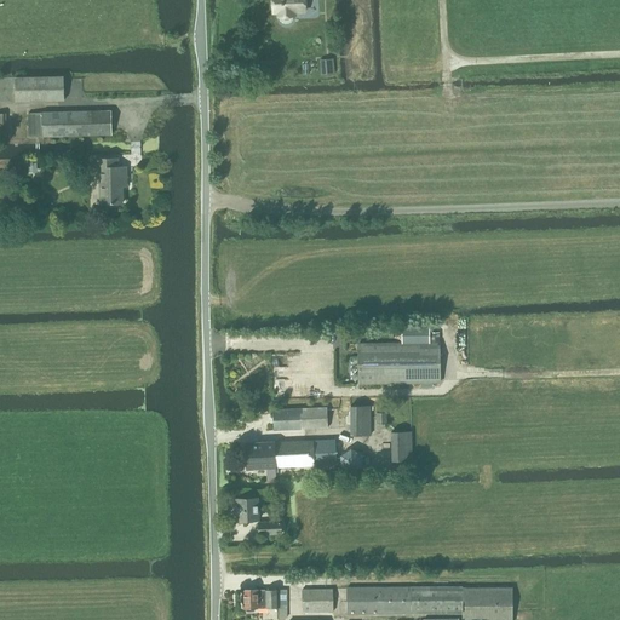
[(273,0),(274,12),(280,12),(280,17),(281,17),(281,19),(282,21),(285,22),(287,22),(290,22),(291,21),(292,18),(293,16),(294,16),(294,11),(305,11),(304,0),(273,0)]
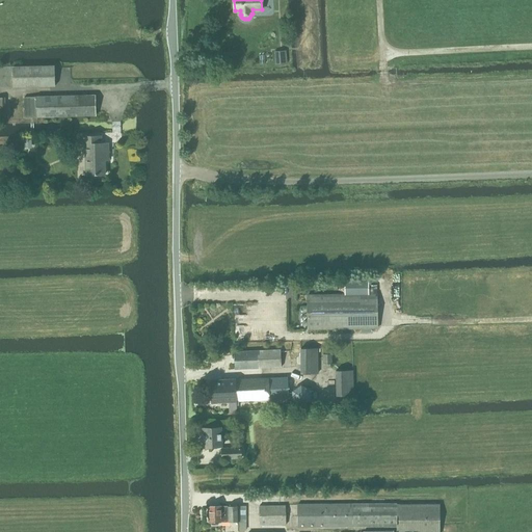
[(275,64),(288,63),(287,51),(274,51),(275,64)]
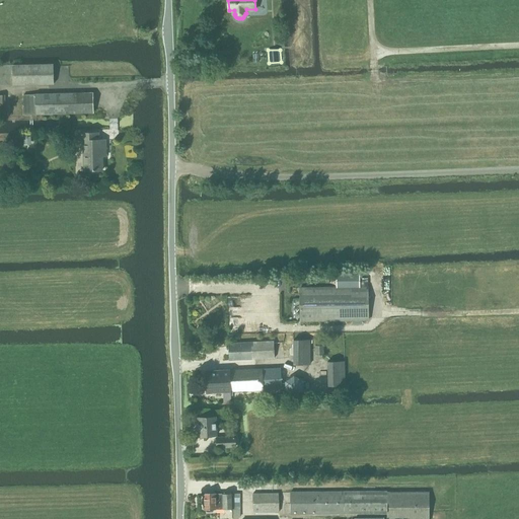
[(13,85),(54,84),(54,64),(13,65),(13,85)]
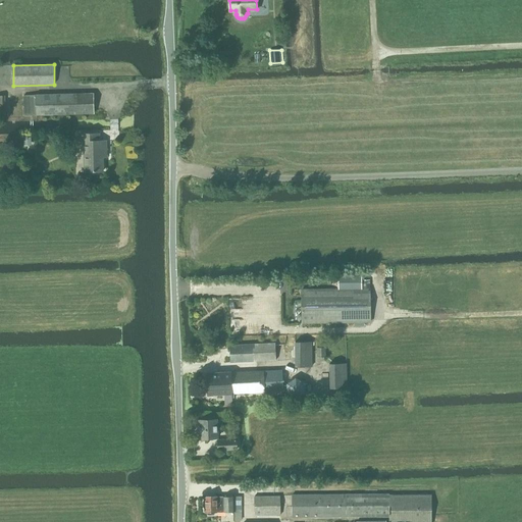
[(24,115),(94,113),(93,94),(24,95),(24,115)]
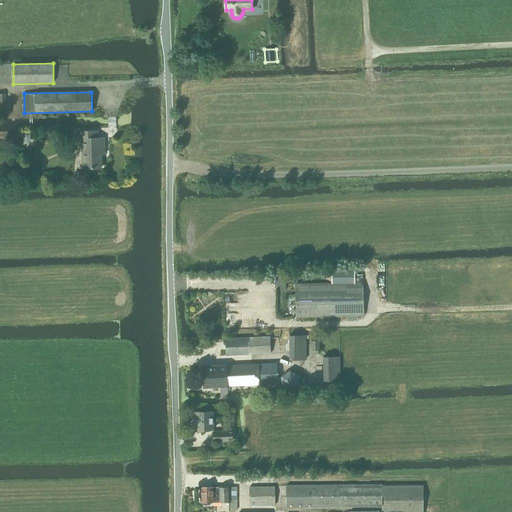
[(101,138),(98,138),(97,131),(78,131),(78,139),(82,139),(83,168),(101,168),(101,138)]
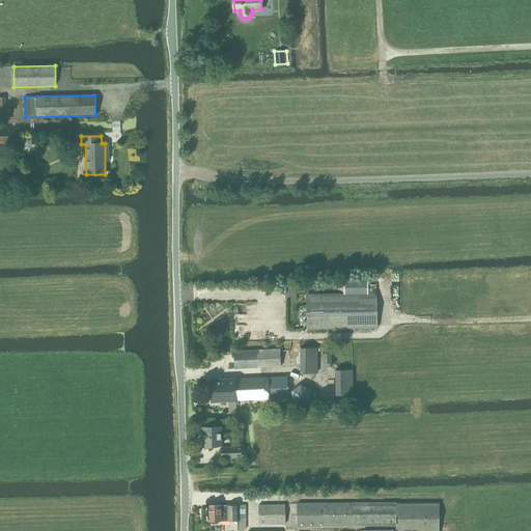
[(344,295),(307,295),(307,329),(376,327),(376,294),(368,294),(368,284),(368,280),(344,280),(344,295)]
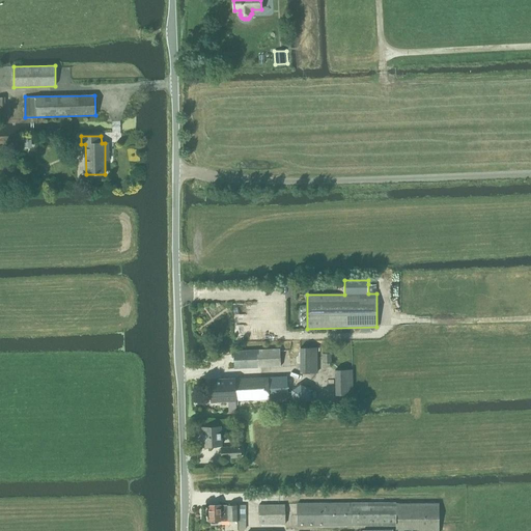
[(301,373),(317,372),(317,347),(301,347),(301,373)]
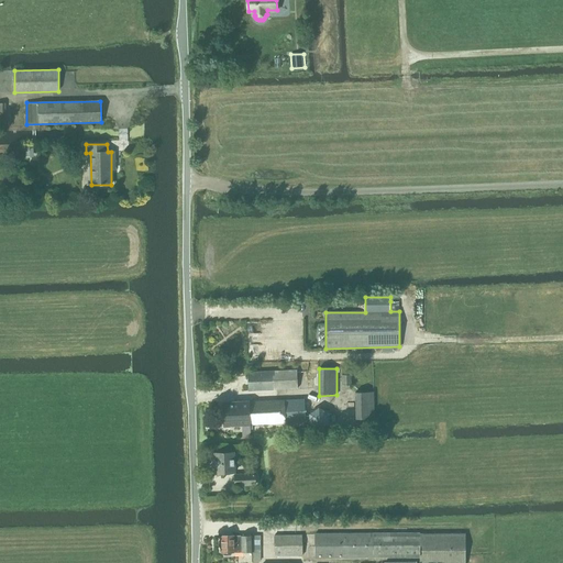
[(249,392),(298,388),(297,370),(247,373),(249,392)]
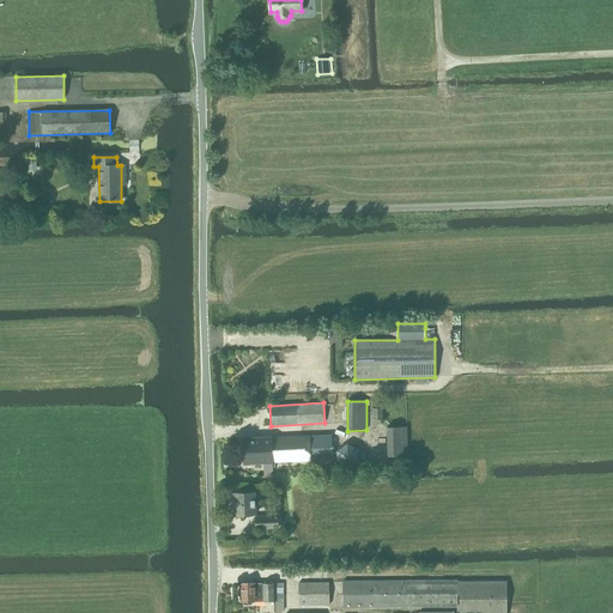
[(383,408),(372,408),(372,420),(374,420),(382,420),(383,420),(383,408)]
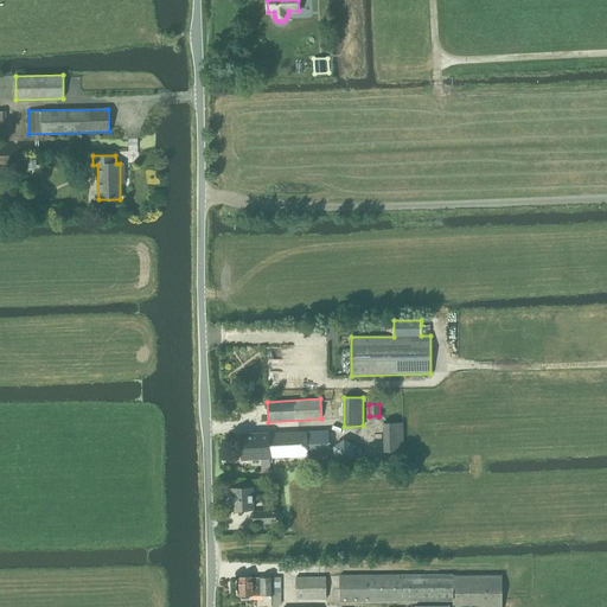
[(384,452),(404,451),(403,422),(384,423),(384,452)]
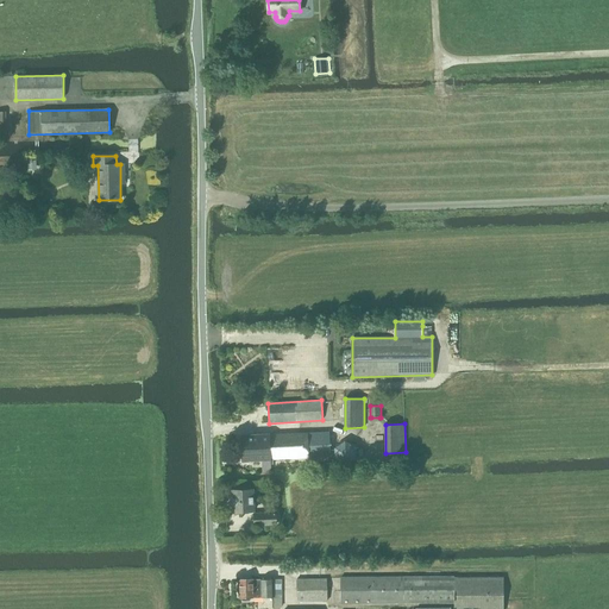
[(274,459),(331,456),(330,432),(270,435),(270,434),(242,435),(243,462),(263,460),(263,472),(271,471),(271,464),(274,464),(274,459)]
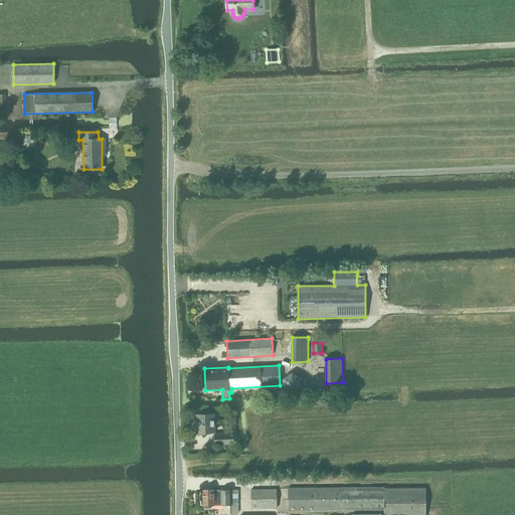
[(302,388),(302,377),(292,373),(283,379),(284,389),(294,394),(302,388)]
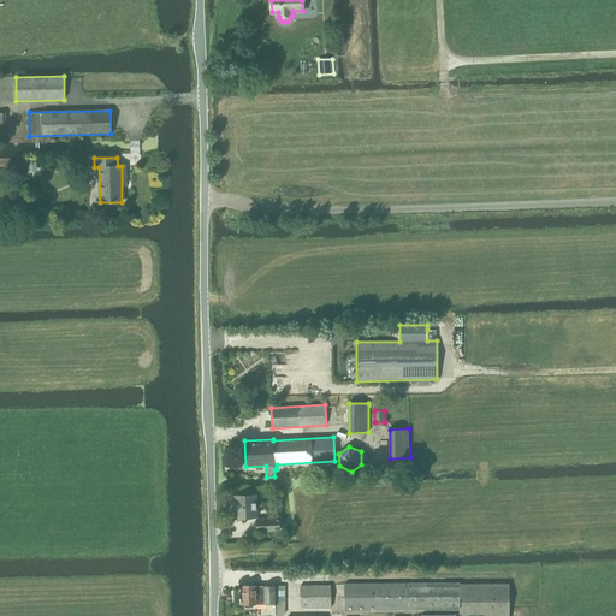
[(236,517),(258,516),(256,495),(235,496),(236,517)]
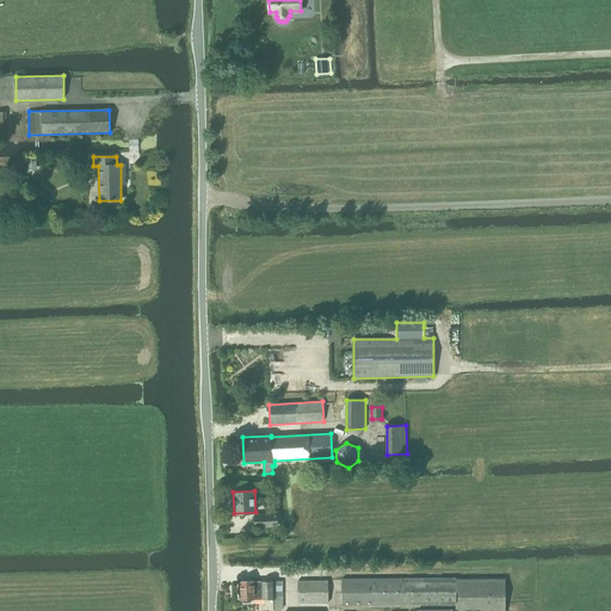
[(255,526),(278,526),(277,514),(255,516),(255,526)]
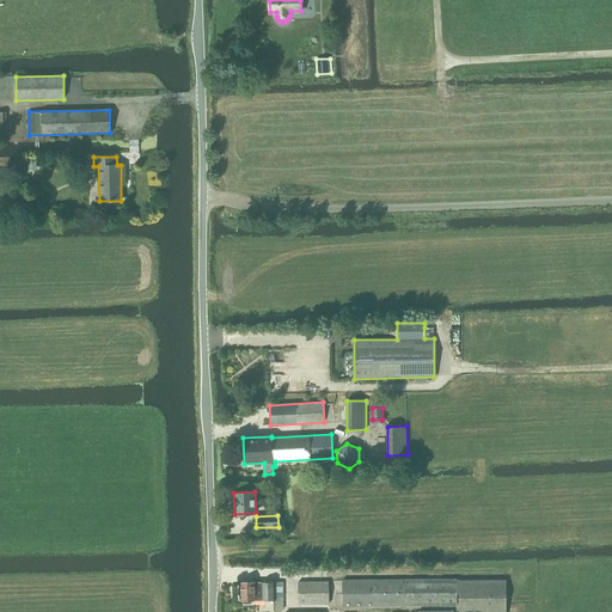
[(459,611),(506,611),(506,581),(342,582),(342,606),(459,606),(459,611)]
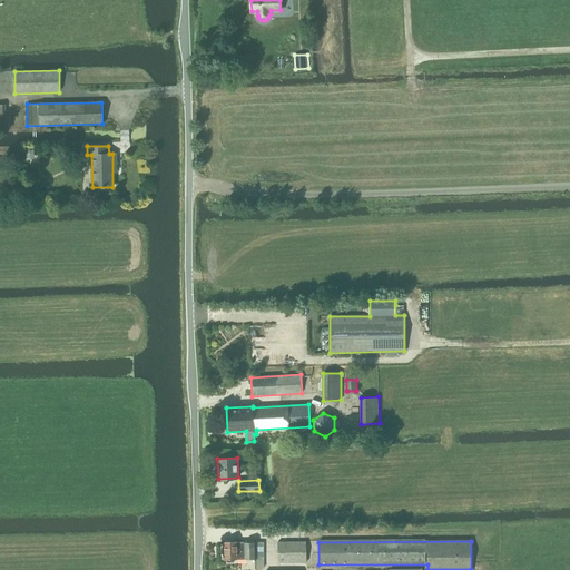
[(264,559),(264,542),(224,542),(224,559),(227,559),(227,561),(228,562),(234,562),(235,561),(235,559),(264,559)]
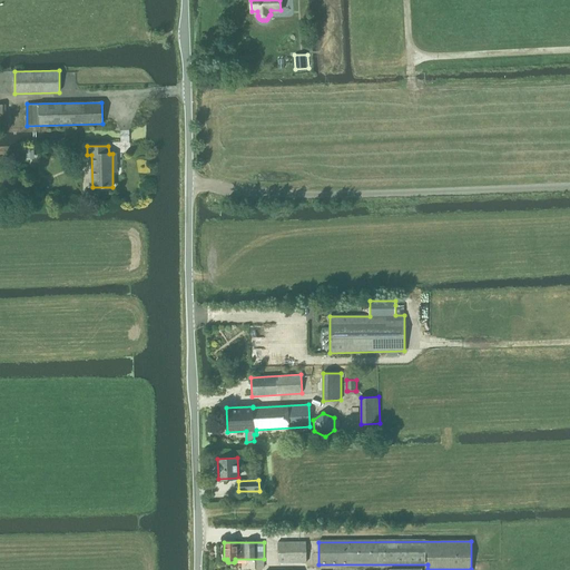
[(278,563),(306,563),(306,542),(278,542),(278,563)]
